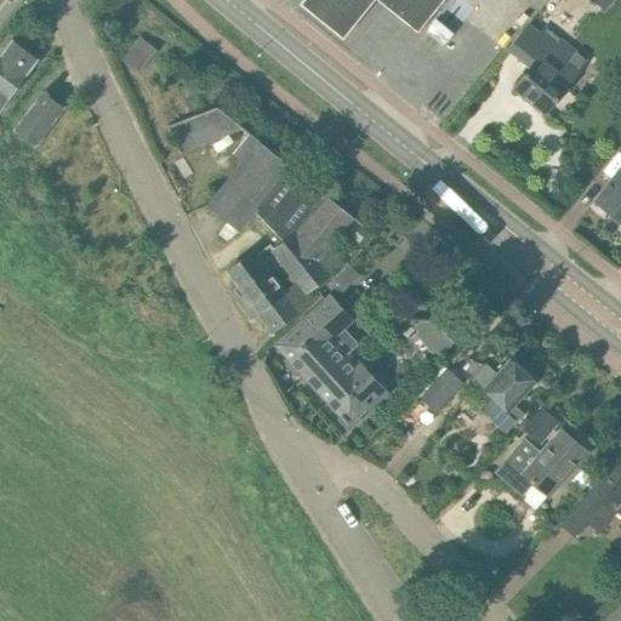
[(307,0),(343,29),(366,0),(307,0)]
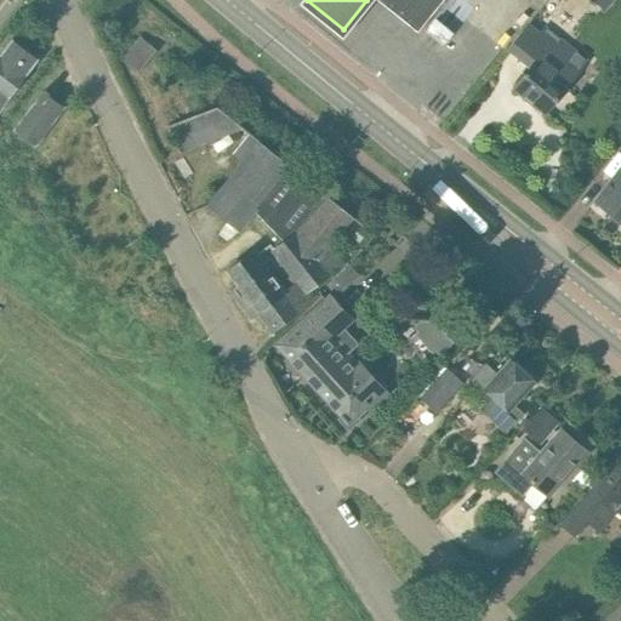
[(385,0),(393,6),(410,20),(420,28),(443,0),(385,0)]
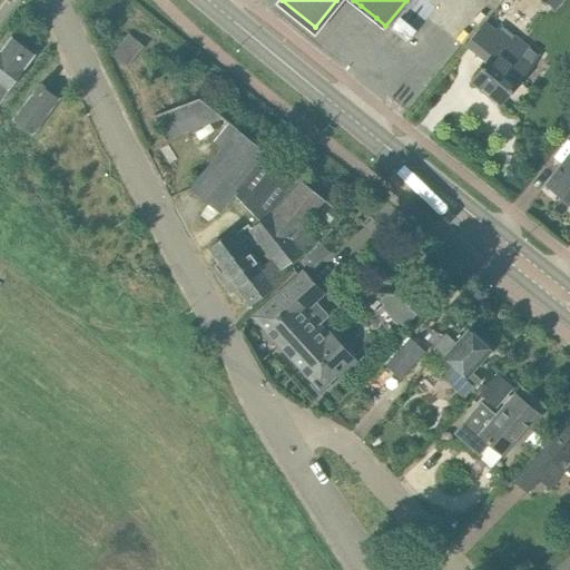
[(539,57),(499,25),(495,29),(485,21),(490,17),(489,16),(467,43),(488,60),(472,79),(501,102),(539,57)]
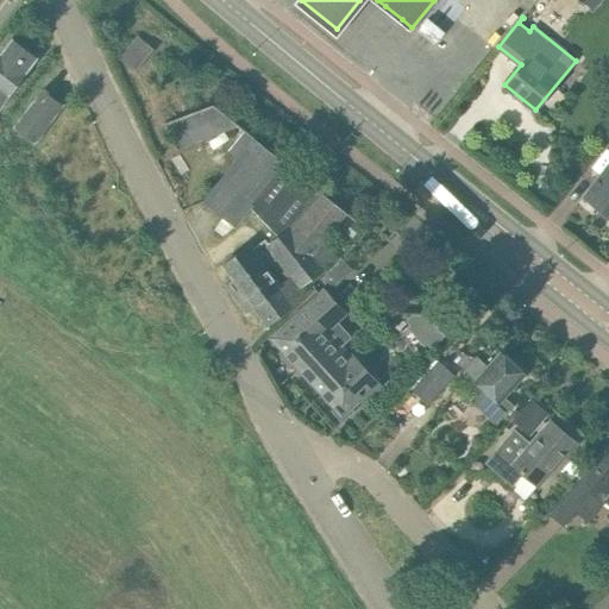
[(120,58),(136,70),(154,48),(138,36),(120,58)]
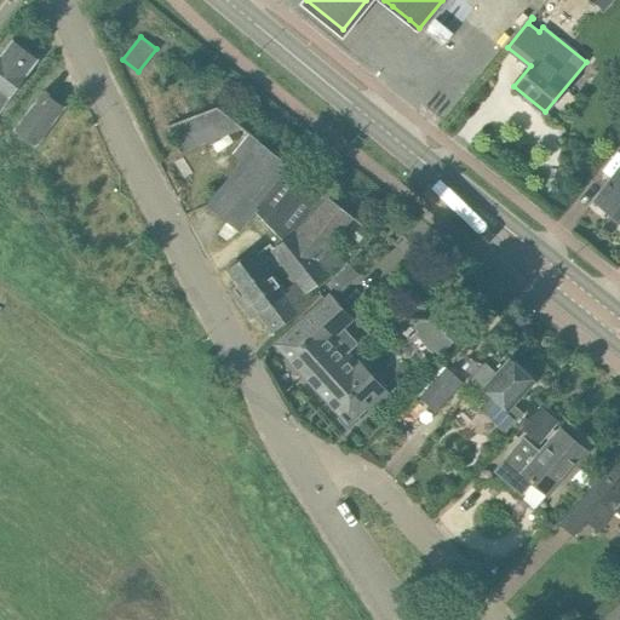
[(39,59),(36,57),(12,39),(0,53),(0,112),(9,101),(7,101),(26,78),(39,59)]
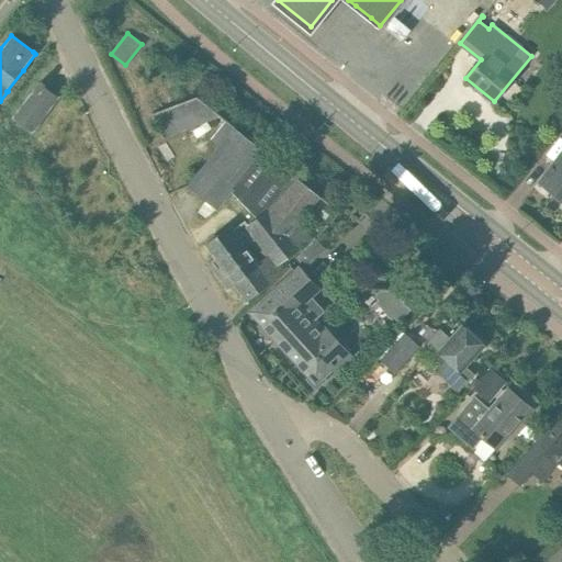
[(41,81),(13,116),(32,131),(57,97),(43,86),(44,83),(41,81)]
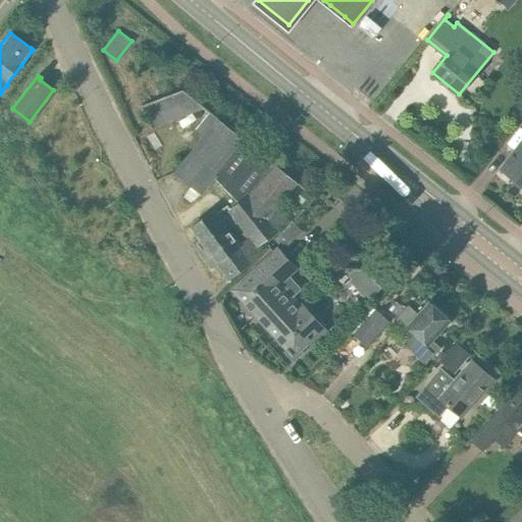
[(162,98),(141,106),(151,128),(170,120),(162,98)]
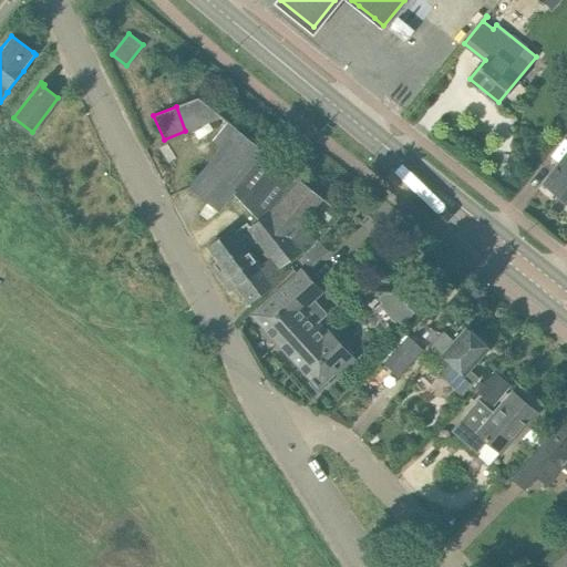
[(309,215),(322,197),(237,129),(189,187),(218,210),(232,194),(258,219),(247,228),(270,257),(256,267),(230,230),(207,247),(225,270),(217,276),(229,290),(236,286),(249,303),(270,287),(286,271),(281,266),(317,240),(303,224),(310,216),(309,215)]
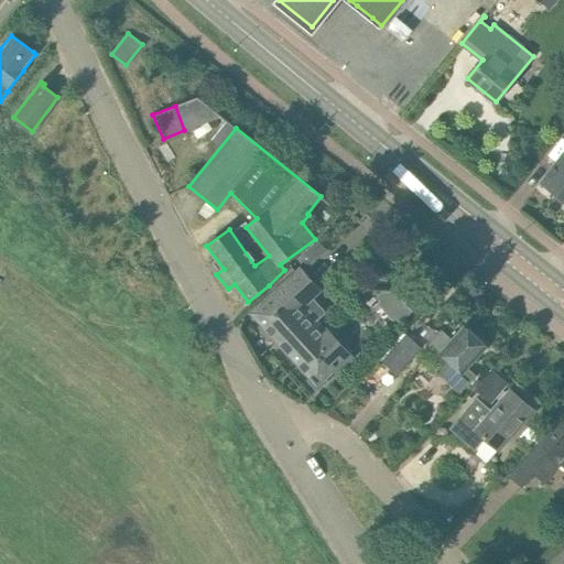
[(563,153),(542,183),(554,193),(554,198),(561,203),(563,202),(563,153)]
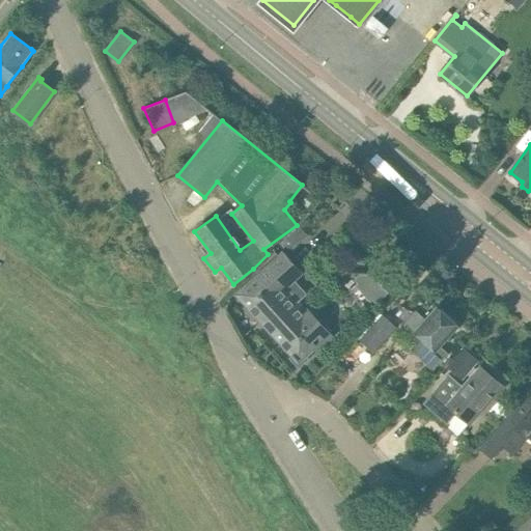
[(283,254),(244,289),(240,294),(238,295),(257,316),(292,356),(289,358),(299,367),(308,359),(305,356),(313,348),(316,352),(331,338),(329,335),(330,334),(329,333),(332,330),(312,308),(309,311),(308,310),(306,311),(298,302),(307,295),(294,280),(301,273),(283,254)]
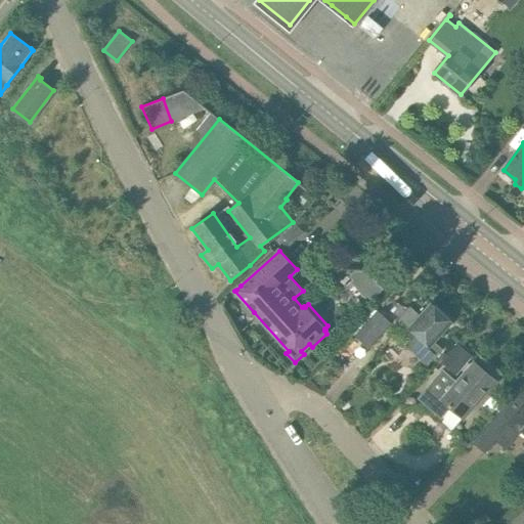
[(387,274),(388,268),(384,264),(378,266),(377,272),(381,276),(387,274)]
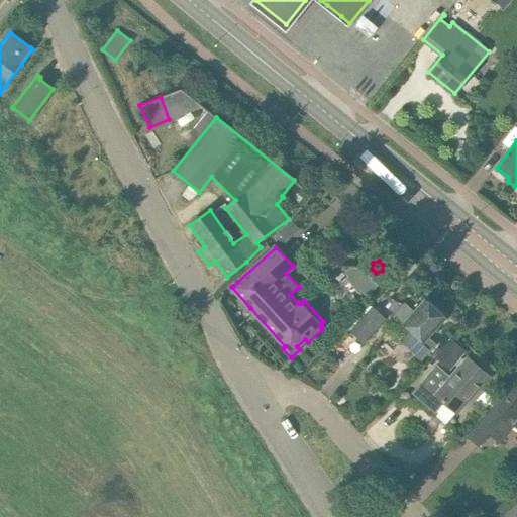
[(368,282),(372,279),(359,266),(352,266),(350,266),(343,273),(346,276),(345,277),(355,288),(357,287),(359,290),(368,282)]
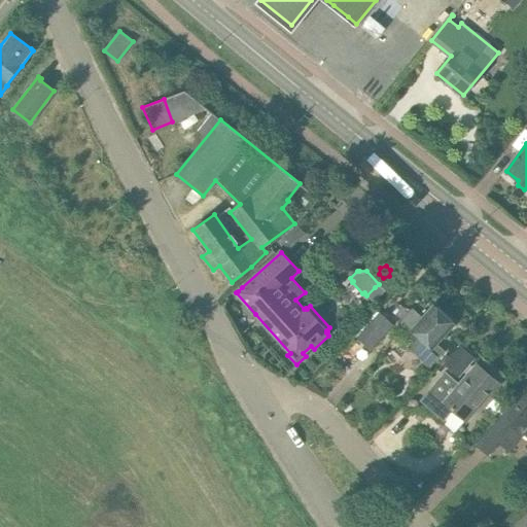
[(436,344),(454,324),(452,322),(451,318),(447,314),(443,314),(432,305),(422,317),(412,308),(400,320),(420,337),(409,349),(429,367),(445,350),(436,344)]
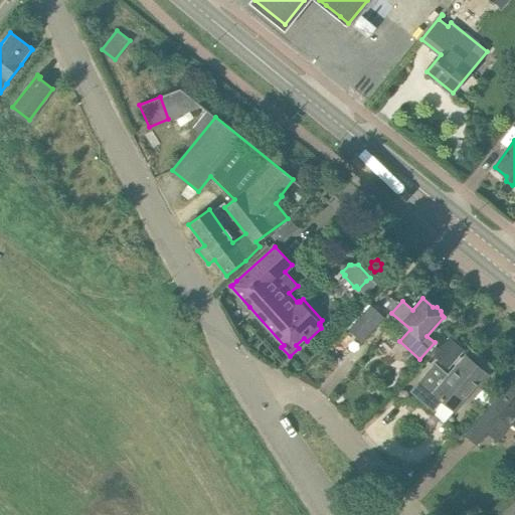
[(343,327),(341,329),(343,330),(346,328),(361,342),(384,317),(366,301),(364,304),(365,305),(355,315),(355,314),(353,317),(344,327),(343,327)]
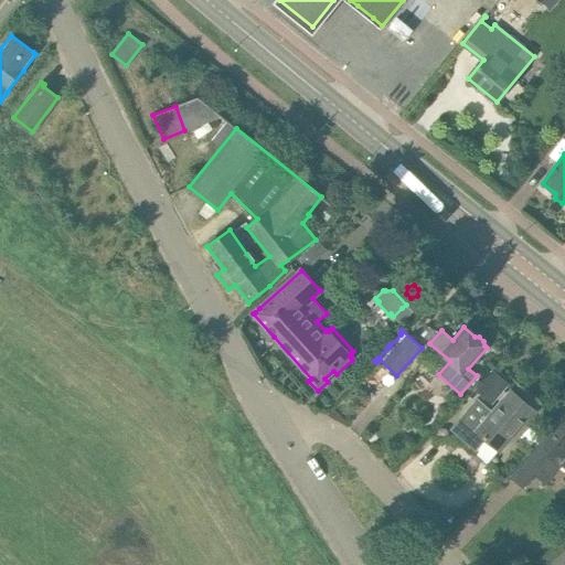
[(492,403),(508,384),(492,371),(477,390),(492,403)]
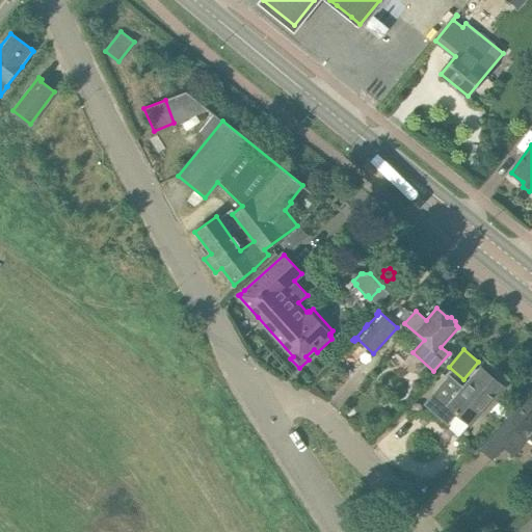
[(449,375),(427,401),(450,421),(459,410),(473,422),(503,387),(481,368),(463,389),(449,375)]
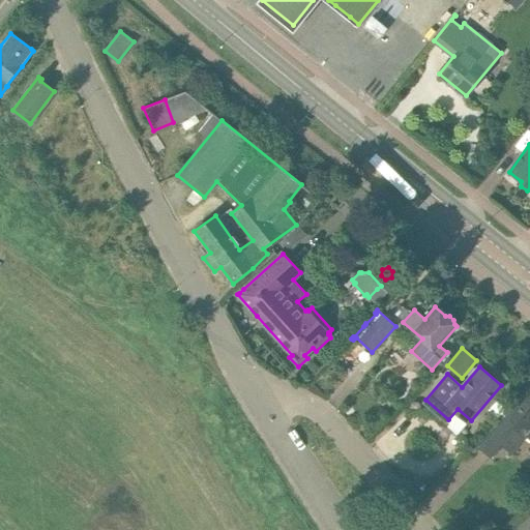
[(504,416),(476,446),(491,458),(501,445),(516,427),(527,435),(529,437),(529,390),(520,401),(504,416)]
